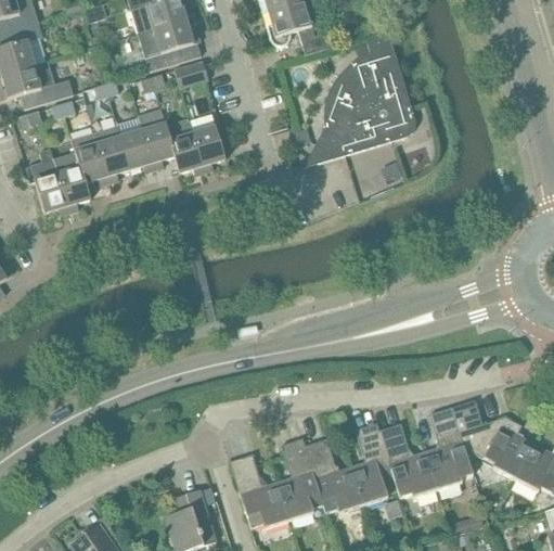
[(0,0),(0,33),(9,30),(28,25),(39,22),(31,0),(0,0)]
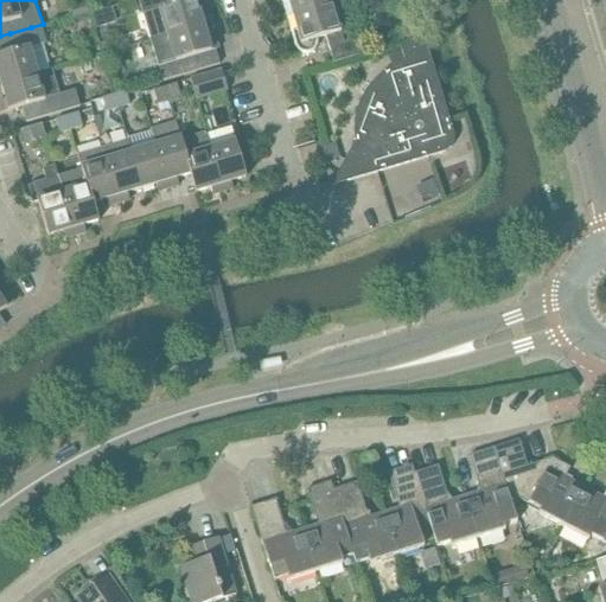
[(83,0),(71,4),(75,14),(90,10),(87,0),(83,0)]
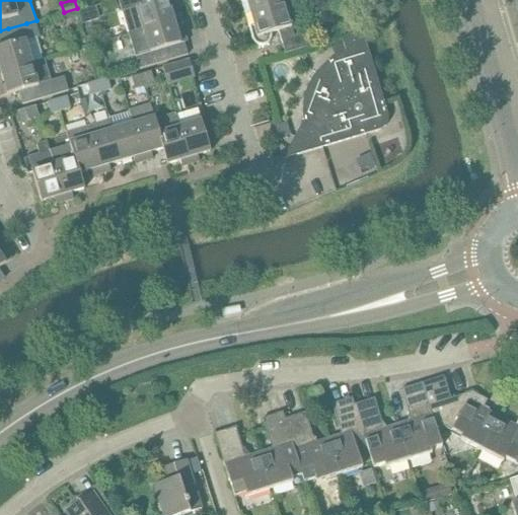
[(120,0),(122,5),(129,30),(144,26),(174,17),(170,4),(176,2),(175,0),(120,0)]
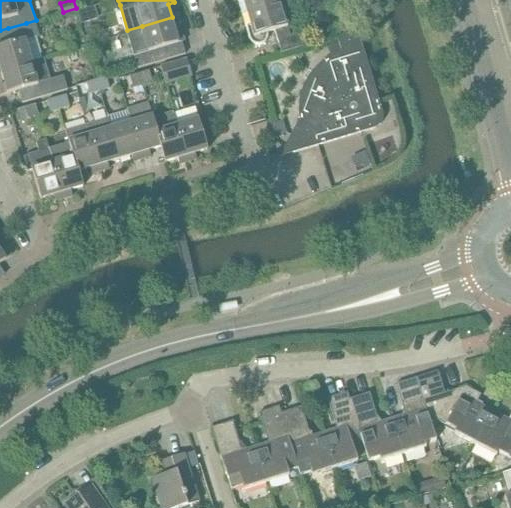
[(239,0),(240,4),(243,11),(243,12),(281,1),(281,0),(239,0)]
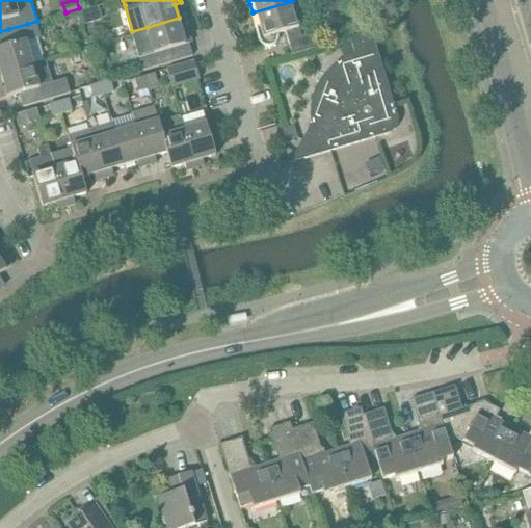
[(292,1),(253,12),(253,14),(255,21),(260,36),(260,37),(260,38),(261,38),(261,40),(262,41),(263,42),(264,42),(264,43),(265,43),(266,43),(267,44),(268,44),(269,44),(270,44),(271,44),(272,43),(273,43),(274,42),(275,42),(275,41),(276,41),(277,40),(277,38),(277,37),(279,37),(279,36),(279,35),(279,34),(279,33),(279,32),(279,31),(286,28),(289,40),(293,51),(306,48),(317,45),(313,31),(302,34),(293,3),(292,1)]
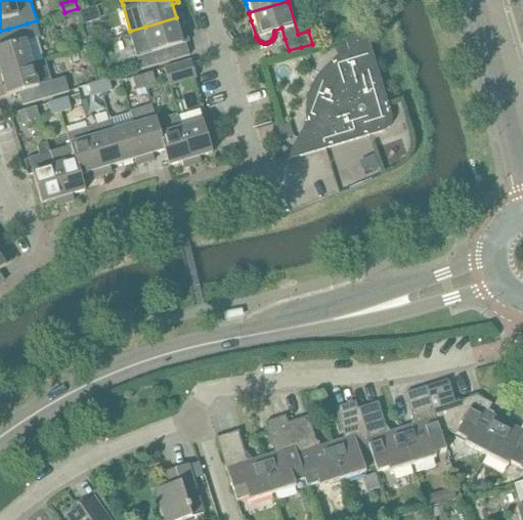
[(363,15),(349,19),(352,33),(367,29),(363,15)]
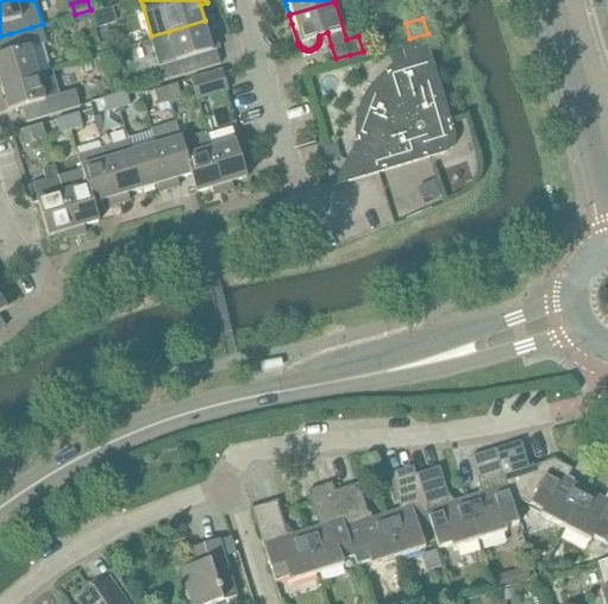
[(169,31),(151,36),(160,63),(164,77),(221,60),(218,46),(220,45),(217,33),(210,36),(205,20),(169,31)]
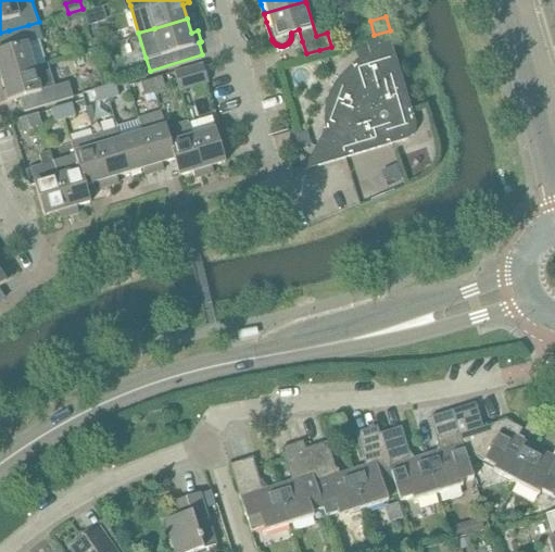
[(39,22),(28,25),(33,38),(43,35),(39,22)]
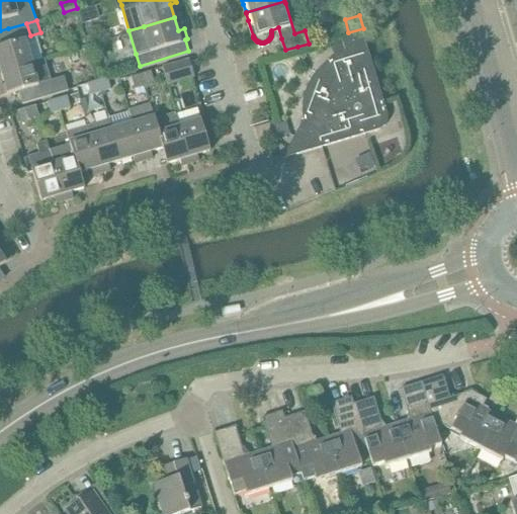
[(303,109),(303,118),(288,146),(298,151),(325,144),(369,130),(378,127),(380,126),(382,125),(384,123),(385,122),(386,120),(388,118),(388,116),(388,114),(388,112),(388,109),(363,28),(348,32),(341,34),(346,50),(336,54),(328,59),(320,66),(313,74),(308,83),(305,91),(303,100),(303,109)]
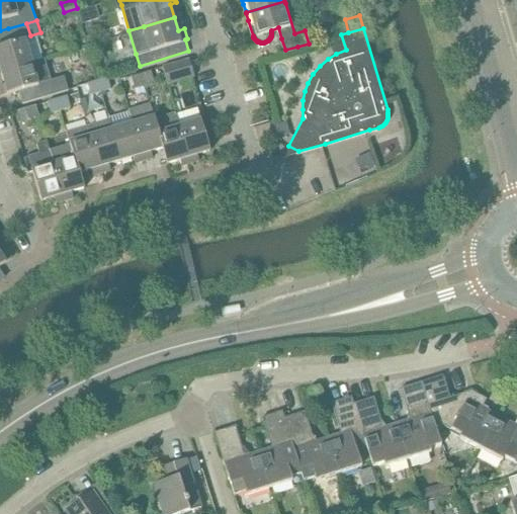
[(0,63),(1,68),(32,60),(25,36),(0,44),(0,63)]
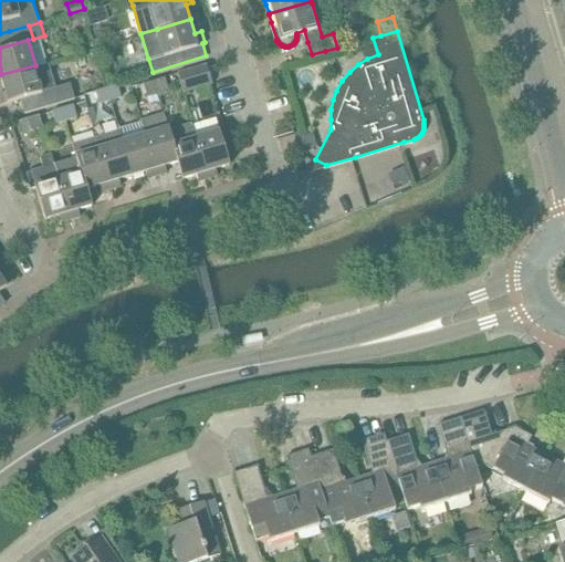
[(1,74),(6,90),(0,91),(0,93),(2,102),(22,96),(25,111),(75,95),(71,80),(55,85),(48,61),(35,65),(1,74)]
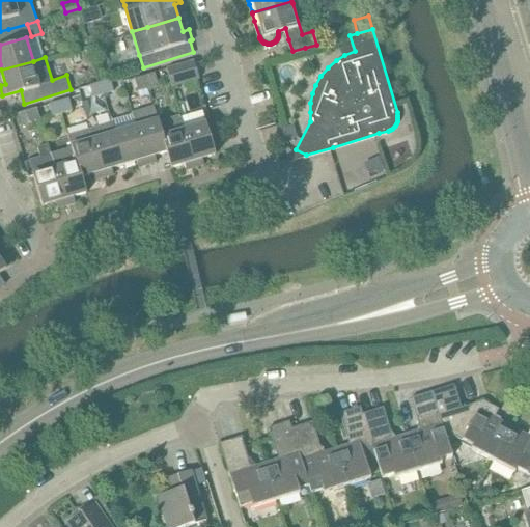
[(193,59),(167,66),(172,84),(198,77),(193,59)]
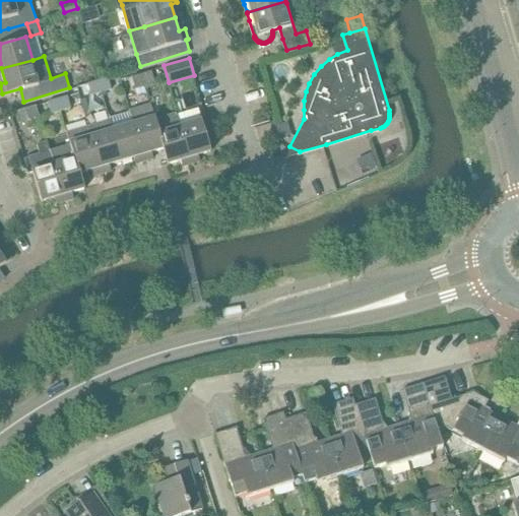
[(152,68),(142,71),(145,83),(155,80),(152,68)]
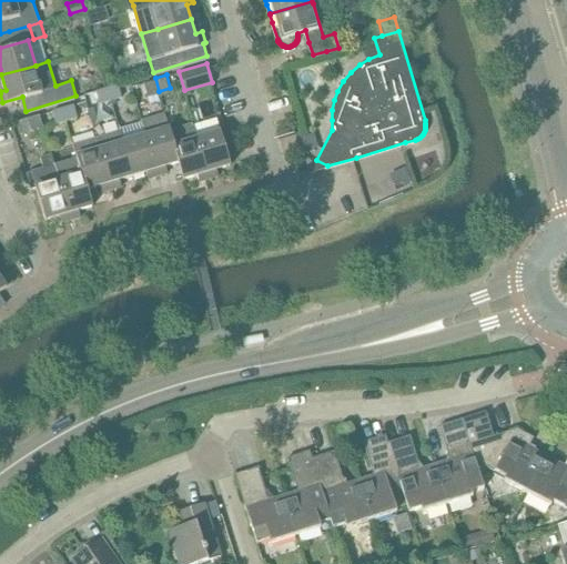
[(155,78),(144,81),(149,93),(159,91),(155,78)]
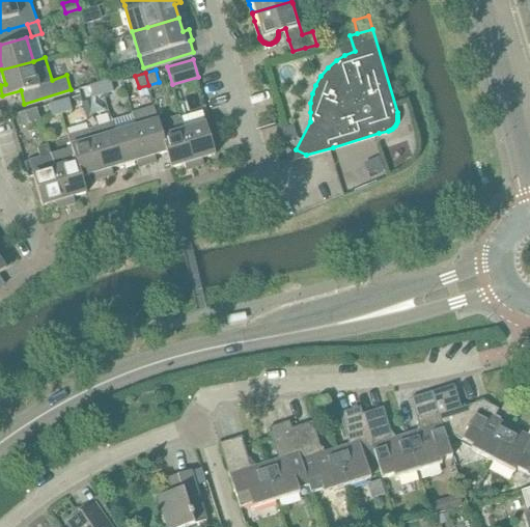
[(110,77),(101,80),(104,91),(114,88),(110,77)]
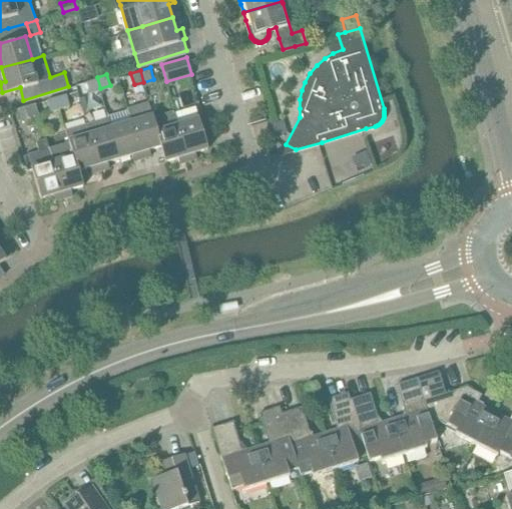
[(91,79),(87,80),(90,91),(100,88),(97,77),(91,79)]
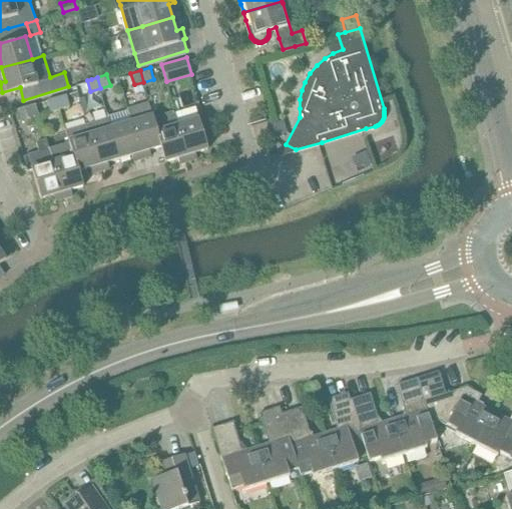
[(57,95),(60,106),(70,103),(67,92),(57,95)]
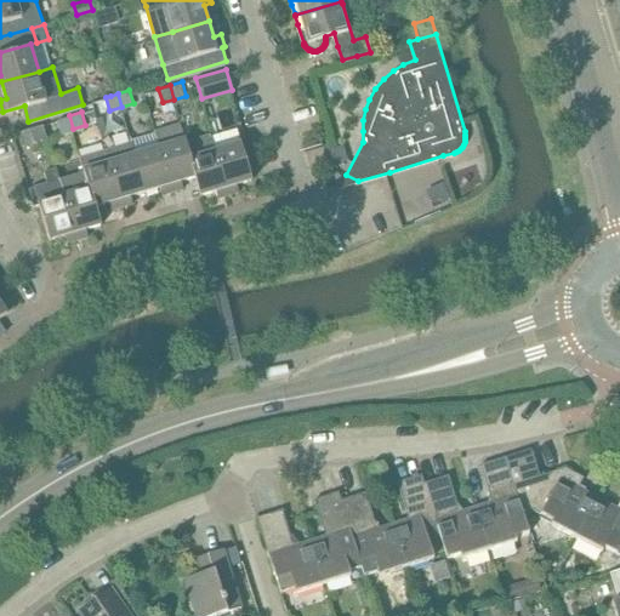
[(62,132),(73,129),(69,115),(57,119),(62,132)]
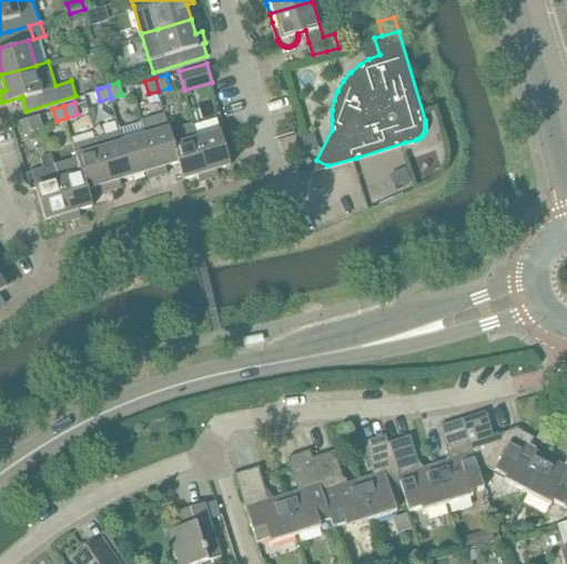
[(40,112),(17,119),(21,132),(43,124),(40,112)]
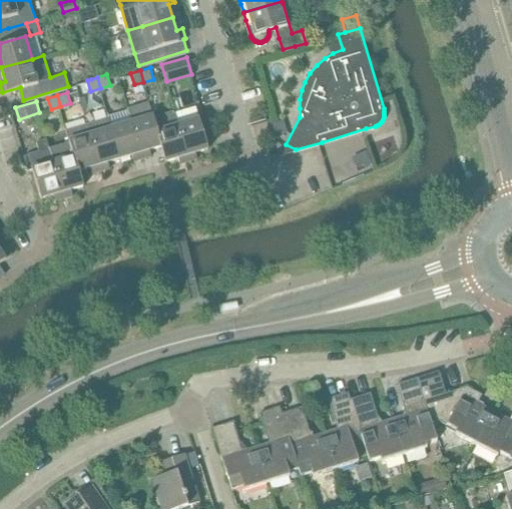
[(149,101),(128,107),(128,108),(132,119),(143,156),(152,153),(150,147),(161,144),(165,159),(166,159),(153,113),(149,101)]
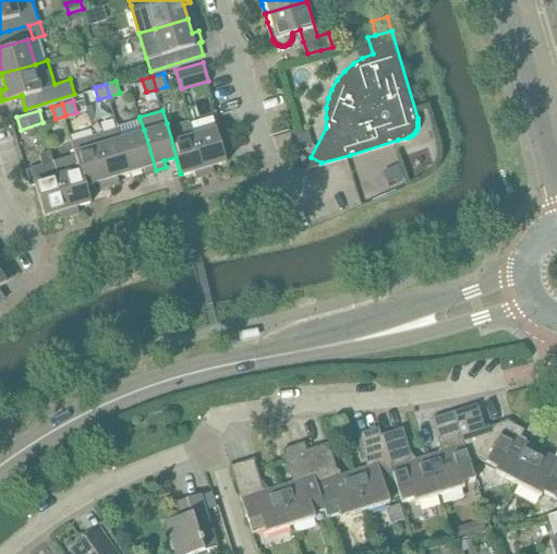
[(214,113),(190,120),(191,121),(206,173),(215,170),(214,164),(227,159),(225,152),(230,151),(222,125),(217,127),(214,113)]
